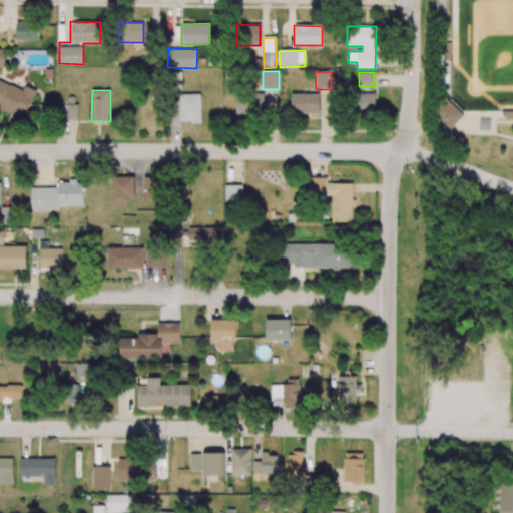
[(320,113),(319,93),(291,94),(291,114),(320,113)]
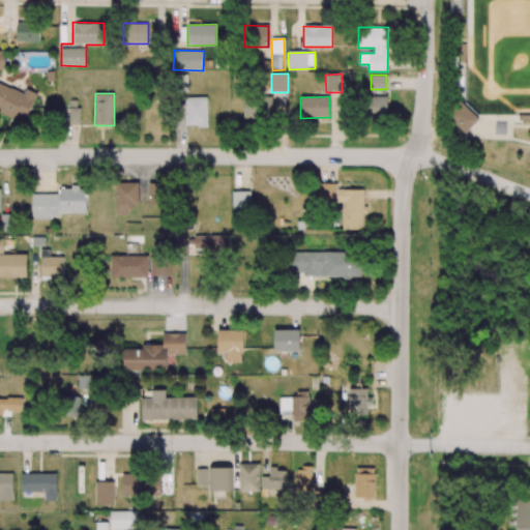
[(388,96),(367,96),(366,117),(387,117),(388,96)]
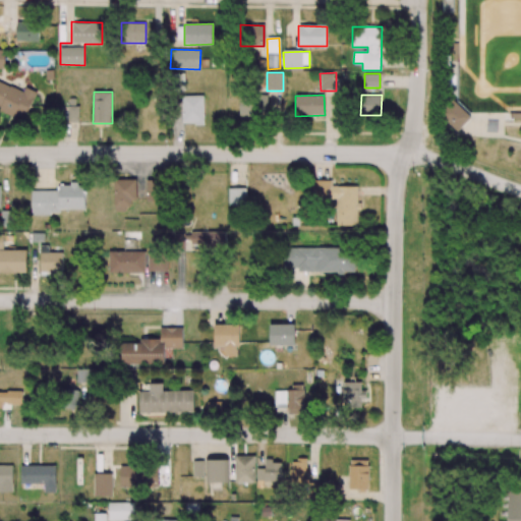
[(204,96),(182,96),(182,124),(204,124),(204,96)]
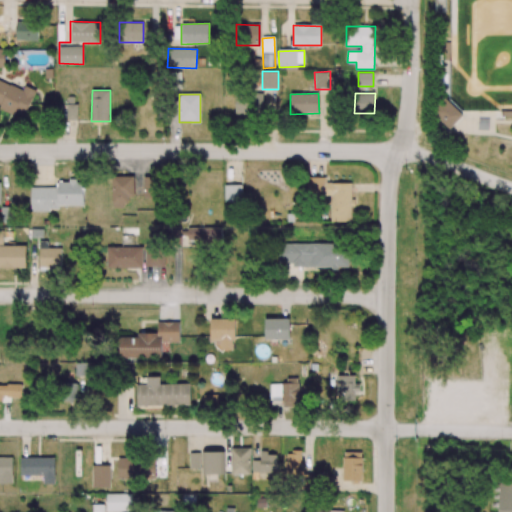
[(259,94),(235,95),(236,115),(260,114),(259,94)]
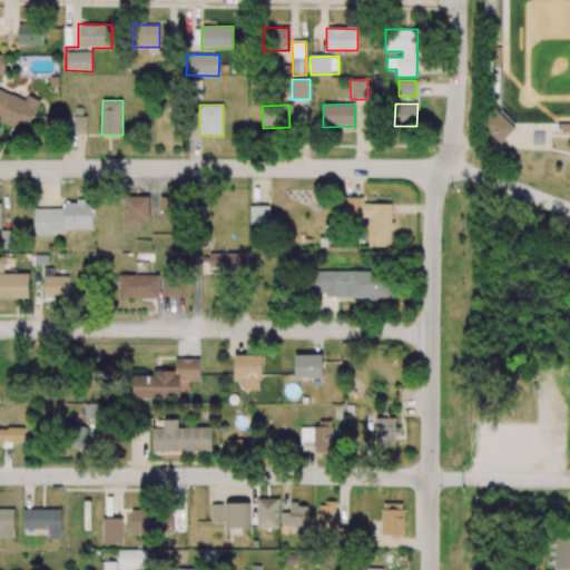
[(497,109),(481,126),(501,144),(516,128),(497,109)]
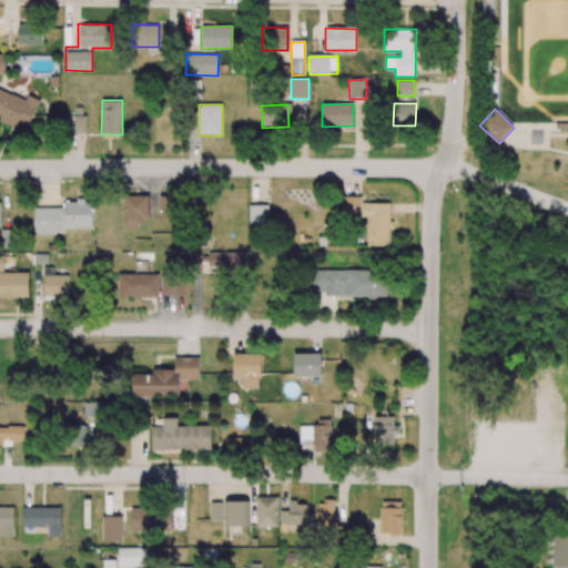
[(73,133),(85,134),(87,115),(74,115),(73,133)]
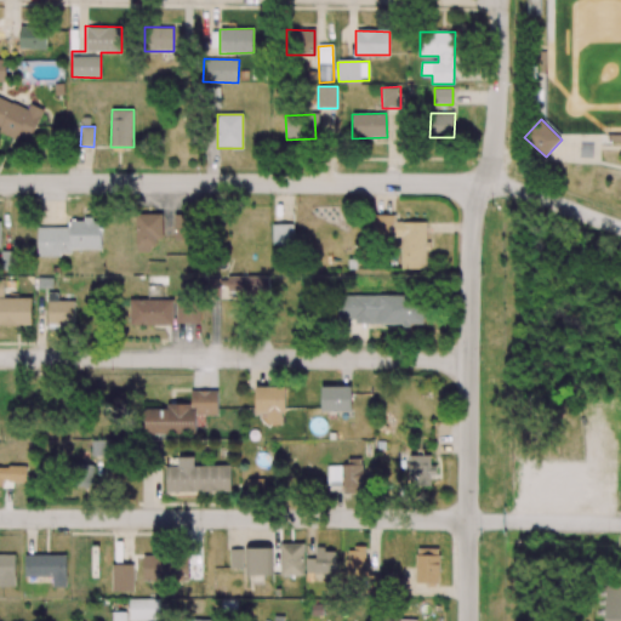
[(163,215),(136,214),(136,252),(155,252),(157,239),(163,239),(163,215)]
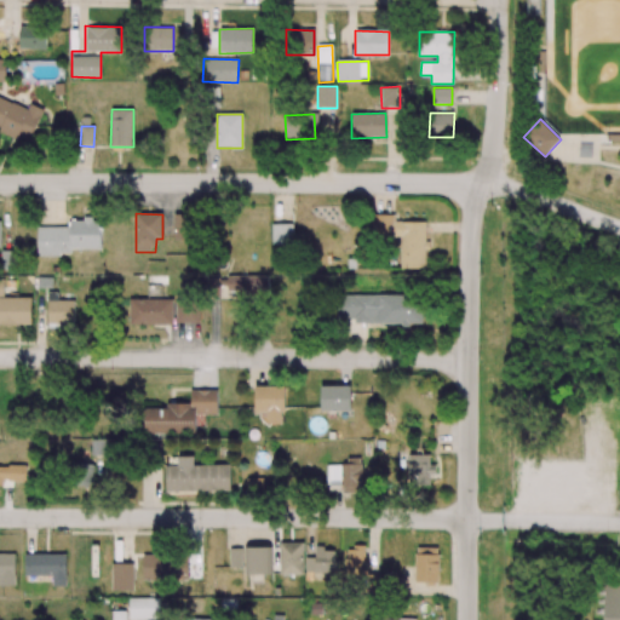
[(426,222),(395,222),(395,214),(372,214),(372,236),(400,236),(401,269),(425,269),(425,251),(426,251),(426,222)]
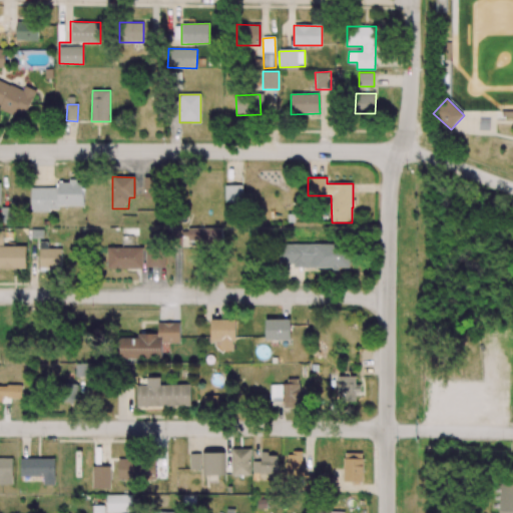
[(31,187),(31,211),(59,211),(59,205),(83,206),(84,182),(58,181),(57,187),(31,187)]
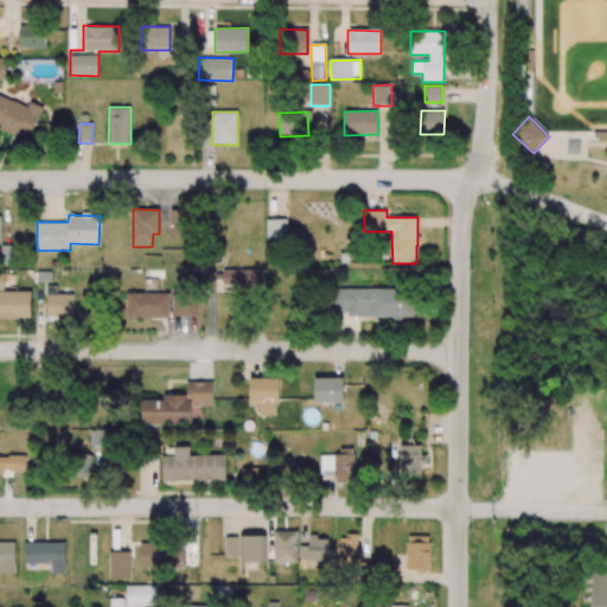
[(287,240),(287,219),(267,219),(266,238),(287,240)]
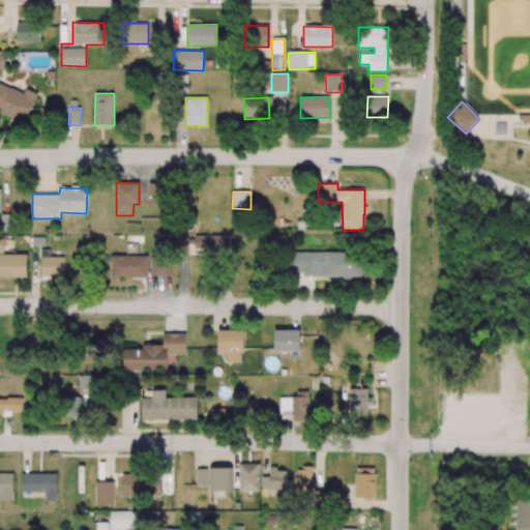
[(230,251),(229,235),(194,236),(195,252),(230,251)]
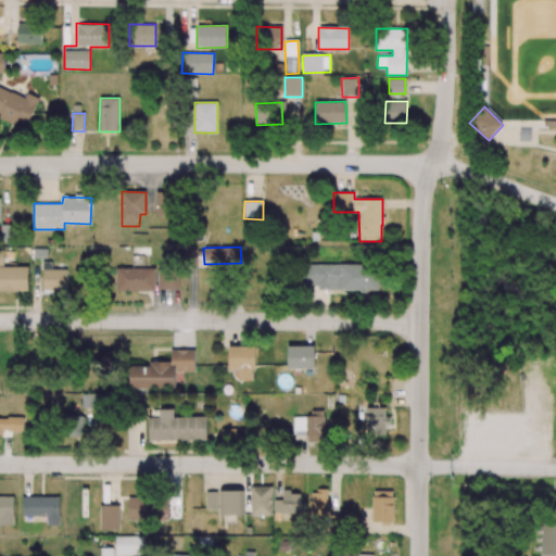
[(380,290),(380,265),(303,264),(303,289),(380,290)]
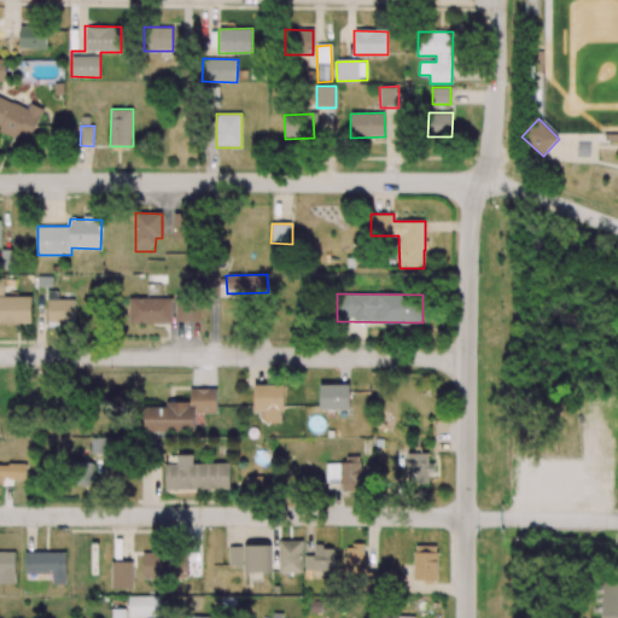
[(129,324),(173,322),(173,298),(129,298),(129,324)]
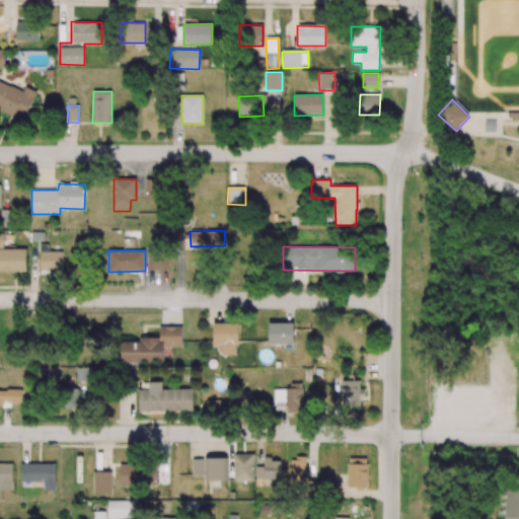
[(148,271),(167,271),(167,251),(147,252),(148,271)]
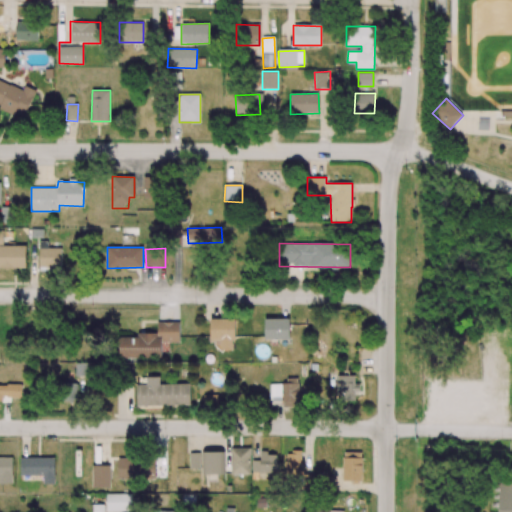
[(211,319),(210,340),(220,340),(220,350),(234,350),(235,319),(211,319)]
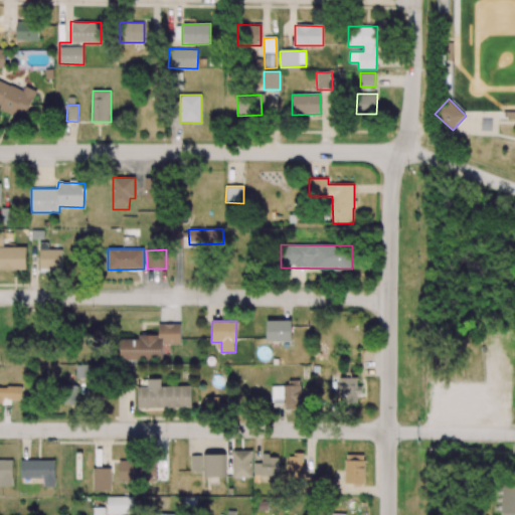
[(291,341),(291,321),(267,321),(267,341),(291,341)]
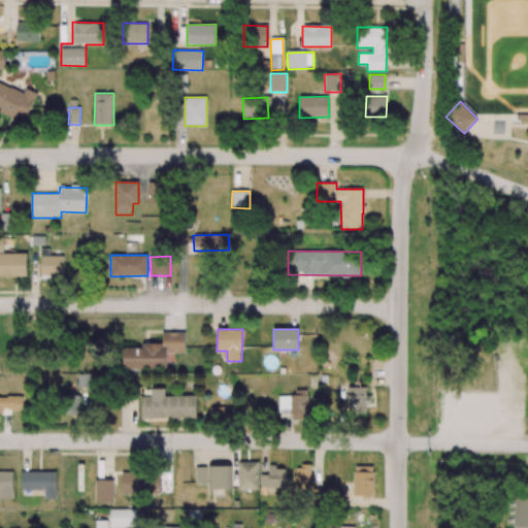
[(167,368),(167,353),(185,353),(185,332),(162,332),(163,345),(124,345),(124,369),(167,368)]
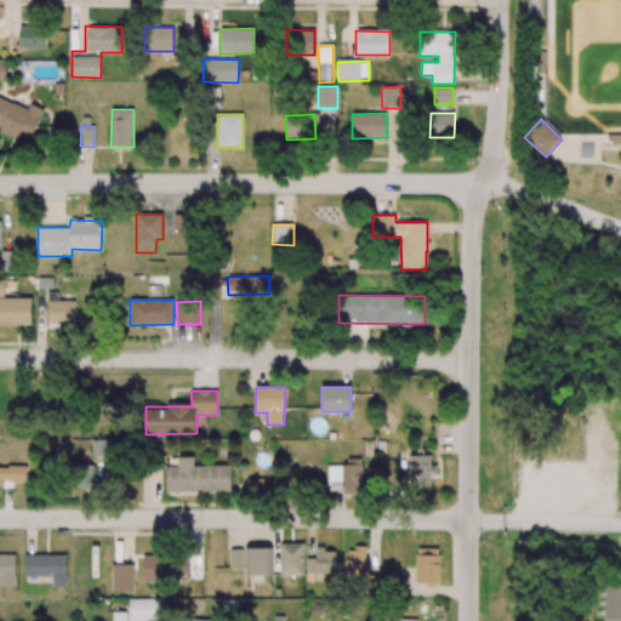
[(115,440),(91,440),(91,456),(115,456),(115,440)]
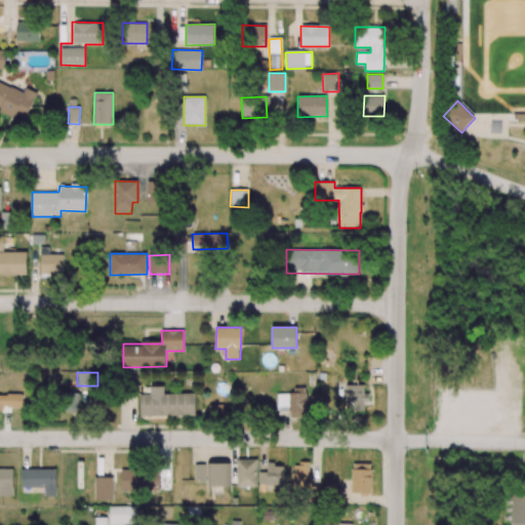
[(364,410),(364,401),(369,401),(369,394),(364,394),(364,385),(346,385),(346,411),(364,410)]
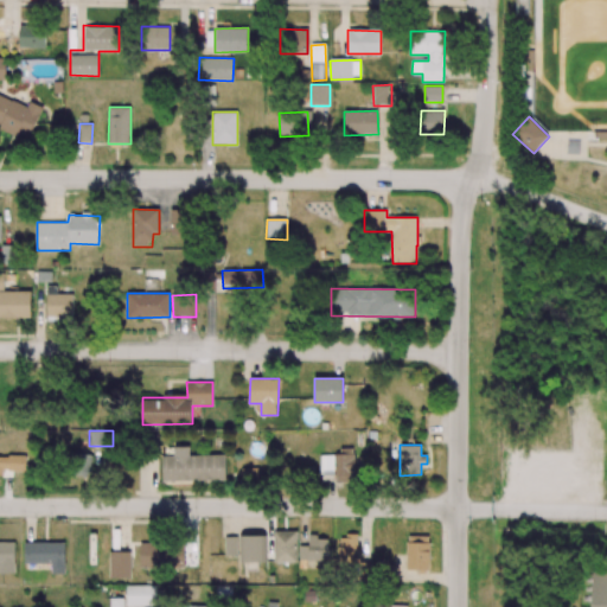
[(225,480),(225,455),(190,455),(189,446),(174,446),(174,455),(161,457),(163,481),(225,480)]
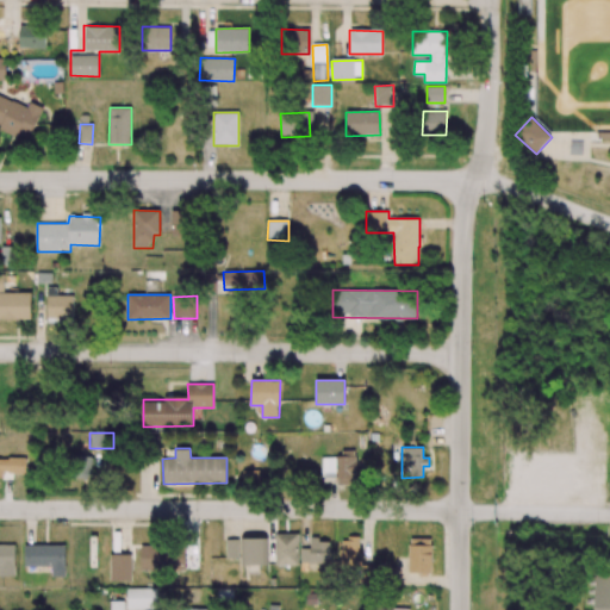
[(92,478),(93,452),(79,452),(79,477),(92,478)]
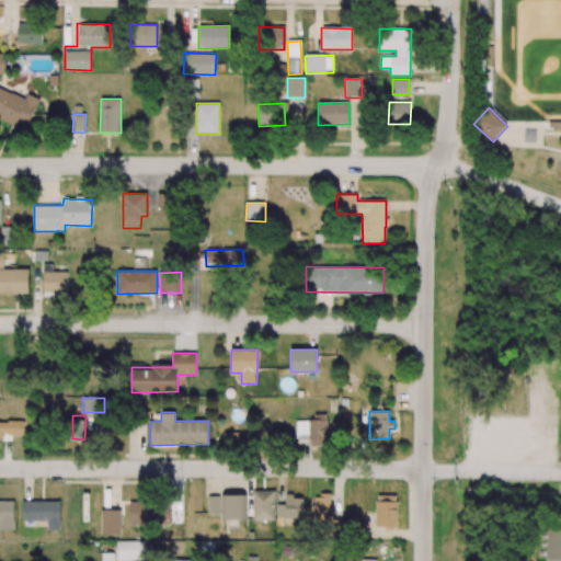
[(309,446),(329,446),(329,416),(313,416),(313,421),(296,421),(296,437),(309,437),(309,446)]
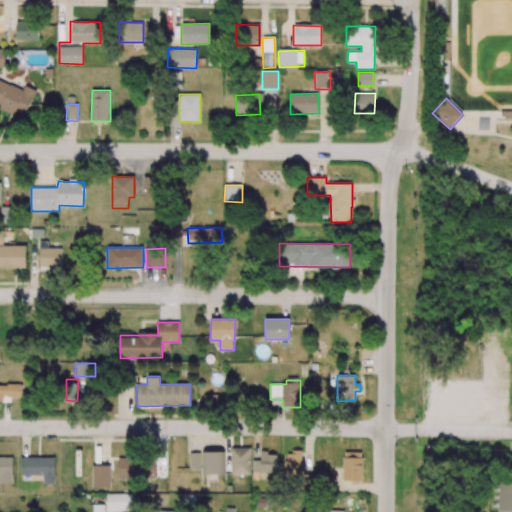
[(250,474),(250,448),(230,448),(231,474),(250,474)]
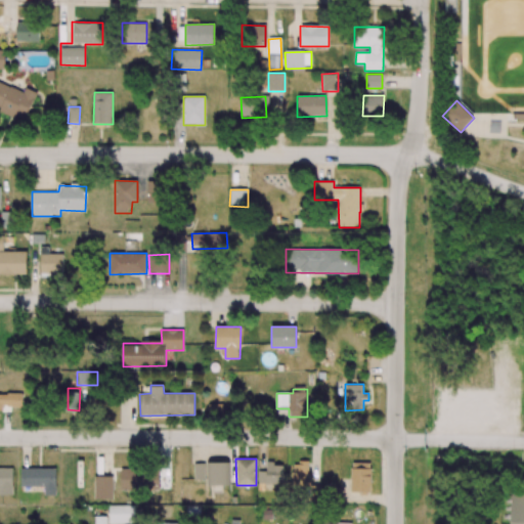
[(230,485),(230,463),(211,462),(211,485),(230,485)]
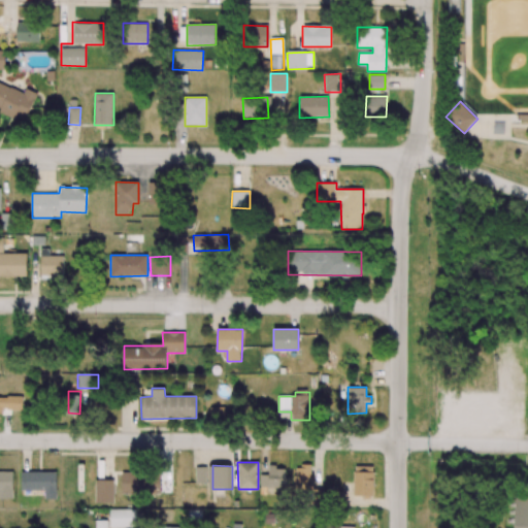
[(310,493),(310,465),(294,466),(294,493),(310,493)]
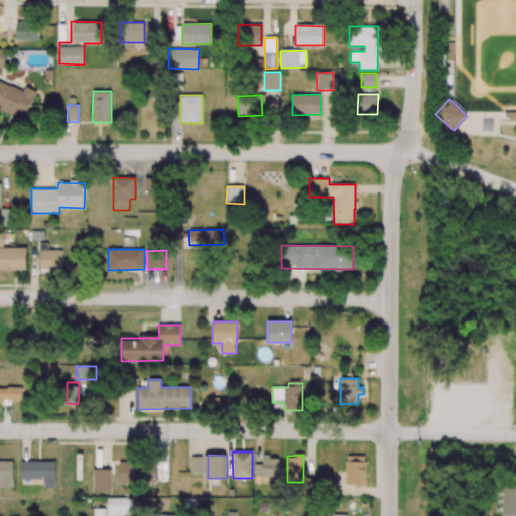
[(190,472),(206,472),(205,456),(190,457),(190,472)]
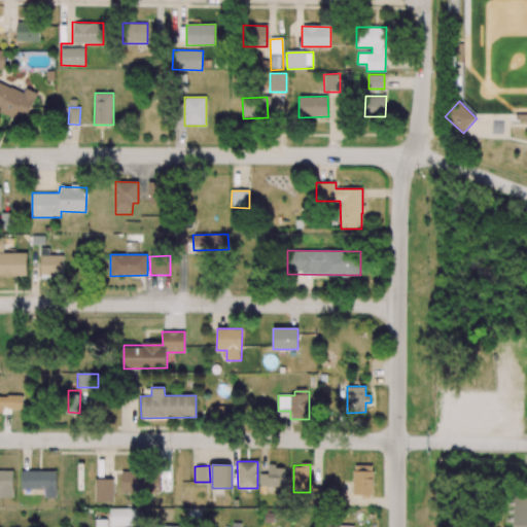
[(373,496),(373,466),(353,465),(352,496),(373,496)]
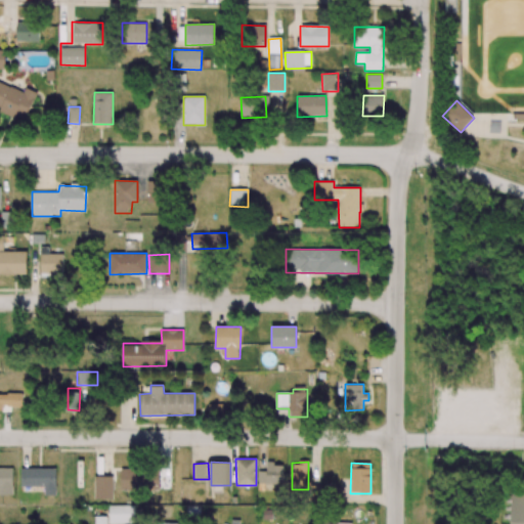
[(267,483),(284,483),(284,464),(266,464),(267,483)]
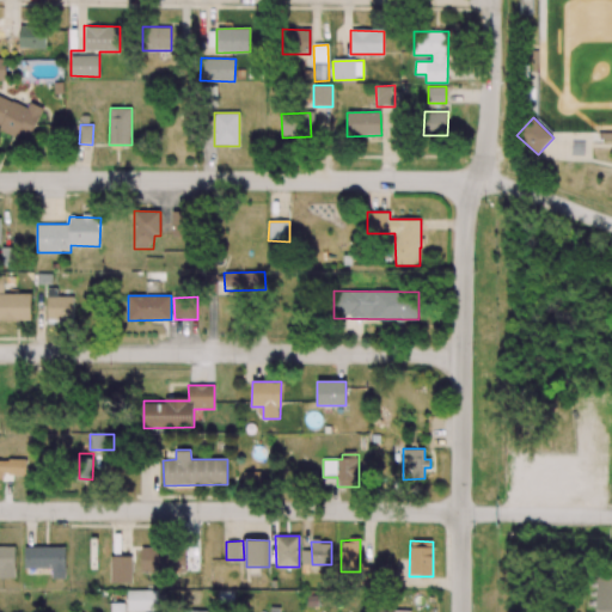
[(66,579),(66,546),(24,546),(25,569),(51,568),(51,579),(66,579)]
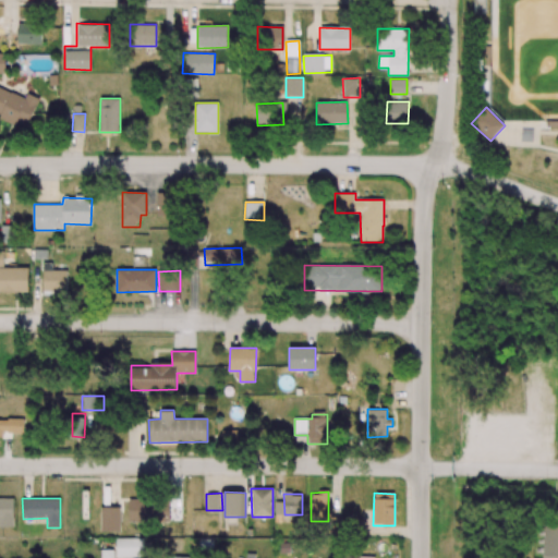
[(169,523),(169,501),(129,500),(129,522),(169,523)]
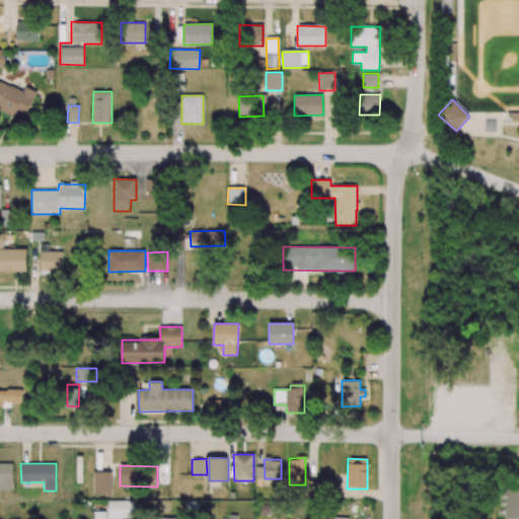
[(112,495),(113,471),(93,471),(93,494),(112,495)]
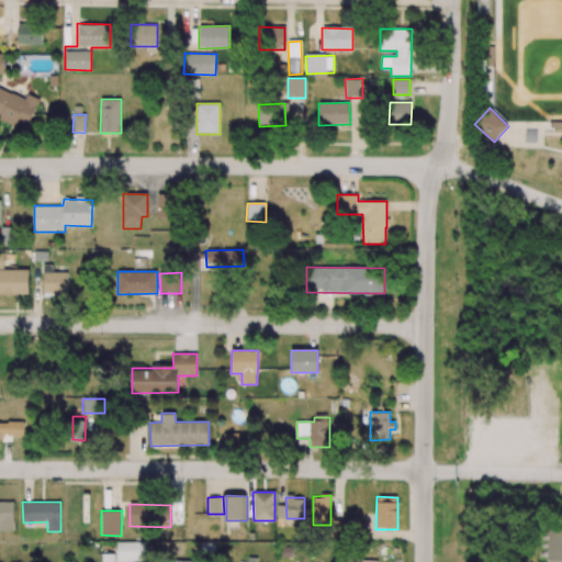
[(547,561),(561,561),(561,529),(549,529),(547,561)]
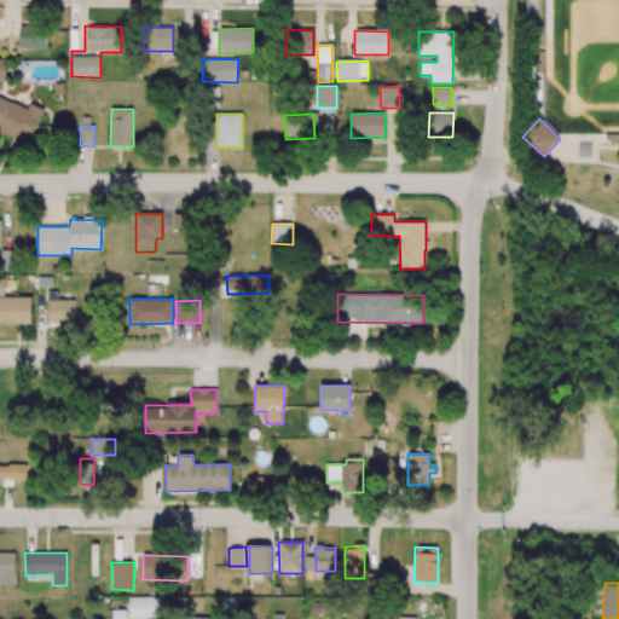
[(158,597),(129,597),(129,618),(158,618),(158,597)]
